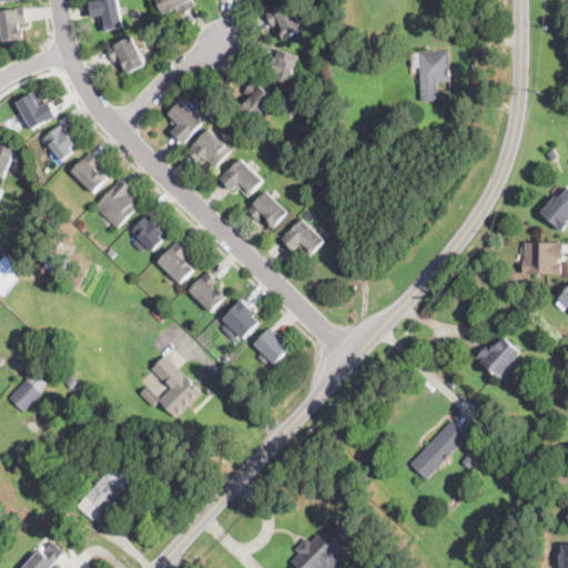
[(119,0),(122,13),(123,18),(125,27),(102,32),(99,17),(94,18),(91,3),(91,2),(102,0),(119,0)]
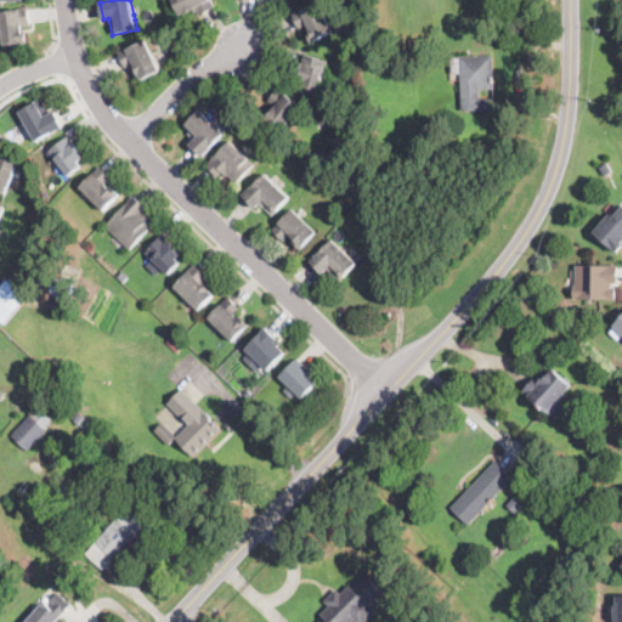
[(214,0),(218,6),(201,15),(199,11),(196,12),(194,10),(181,16),(176,9),(173,0),(214,0)]
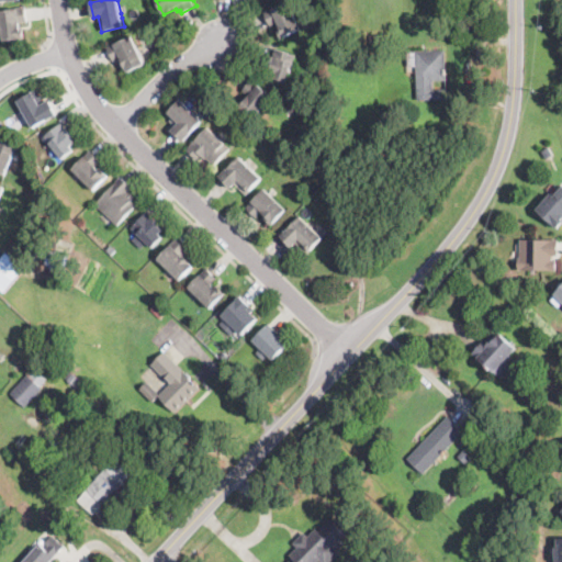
[(296,19),(302,29),(282,38),(279,31),(282,30),(280,26),(279,26),(278,24),(271,27),(265,13),(289,2),(296,19)]
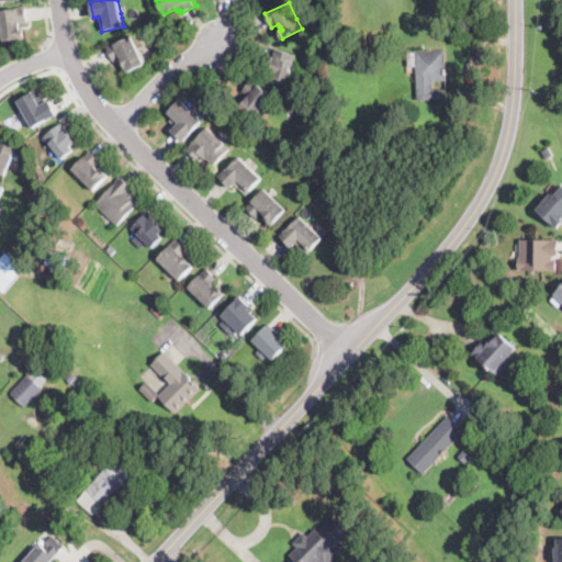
[(21,27),(21,29),(23,29),(25,38),(4,41),(0,11),(18,9),(26,7),(29,23),(20,24),(21,27)]
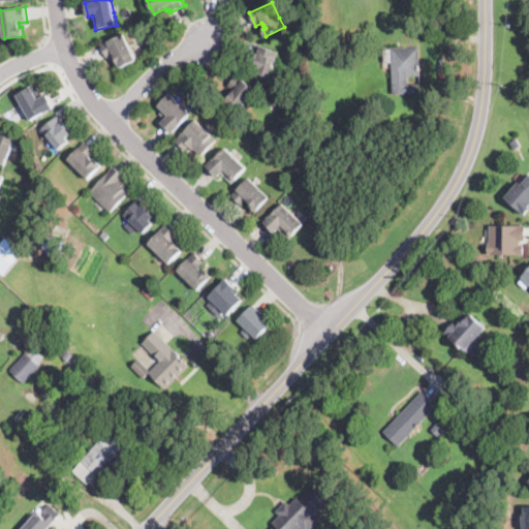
[(365,45),(349,48),(348,34),(364,32),(365,45)]
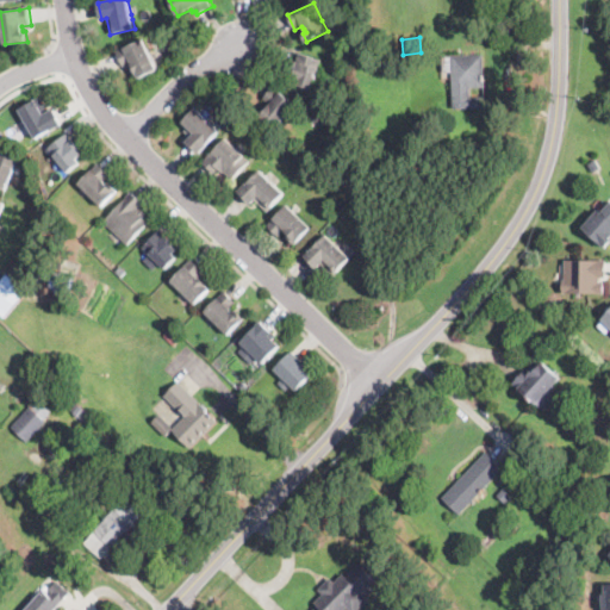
[(150,54),(157,67),(159,69),(139,79),(137,74),(134,75),(129,64),(124,67),(117,51),(143,38),(150,54)]
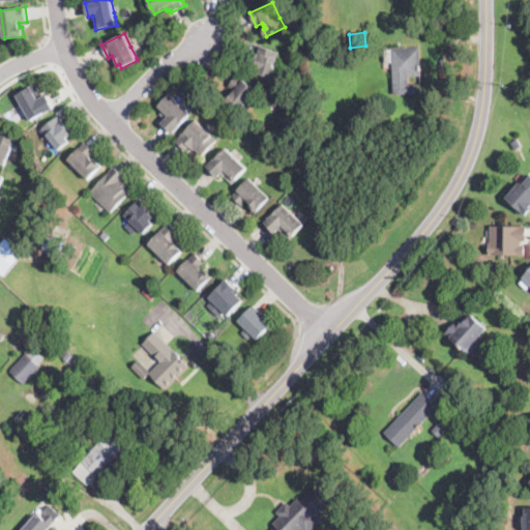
[(278,52),(277,58),(273,78),(259,75),(260,69),(254,67),(257,53),(259,53),(260,47),(280,51),(278,52)]
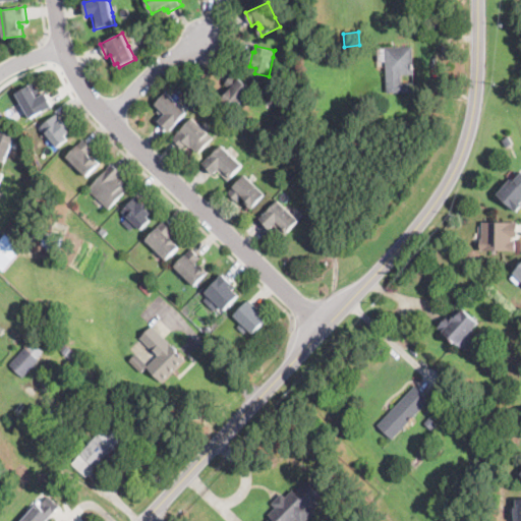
[(402,75),(402,83),(414,82),(414,92),(388,93),(386,49),(387,49),(387,48),(413,47),(414,74),(402,75)]
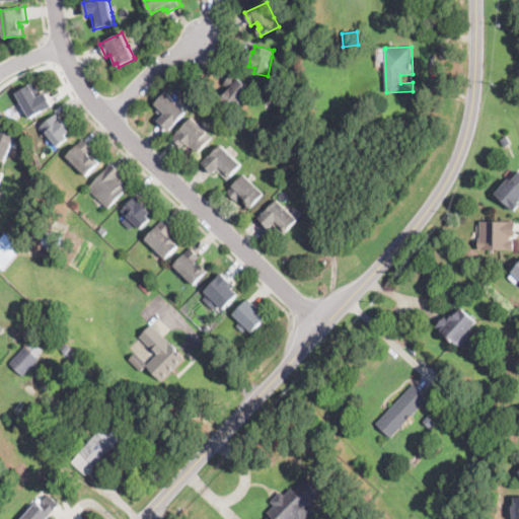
[(249,93),(245,98),(235,110),(220,98),(225,92),(227,94),(231,89),(224,84),(233,73),(252,88),(249,93)]
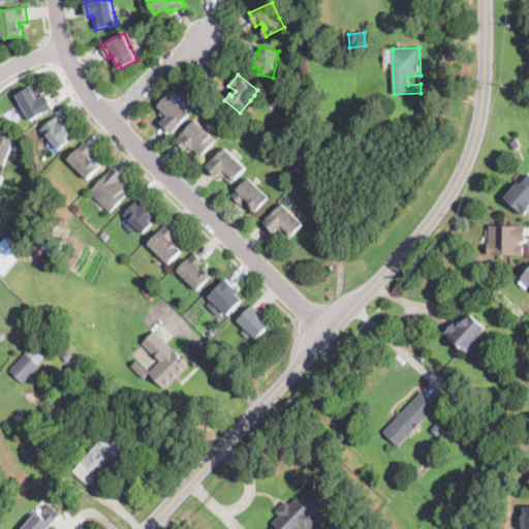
[(41,95),(42,97),(48,94),(55,107),(32,121),(31,120),(17,94),(35,84),(41,95)]
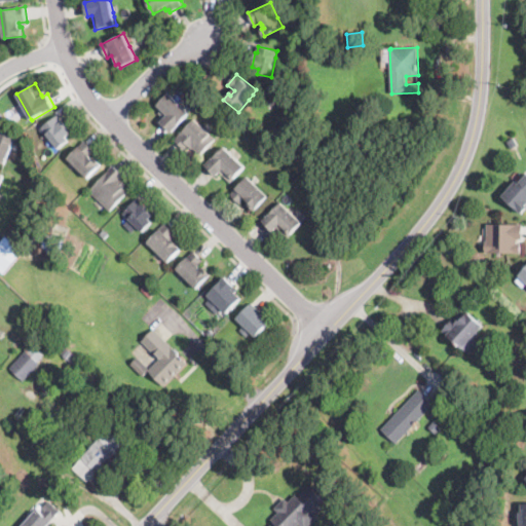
[(175,130),(173,133),(161,123),(165,119),(159,113),(162,110),(158,106),(170,94),(190,113),(175,130)]
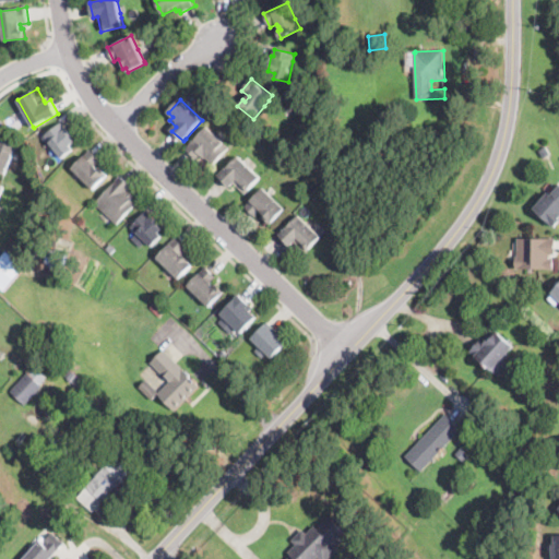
[(66,157),(62,159),(45,137),(62,123),(73,138),(73,139),(76,143),(71,146),(74,151),(66,157)]
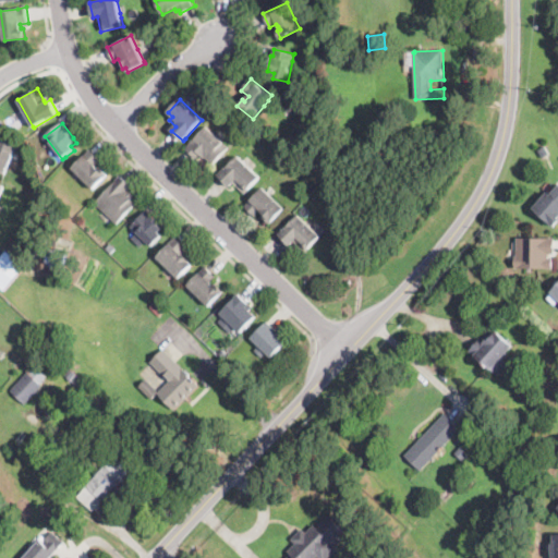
[(221,140),(225,144),(229,148),(213,165),(206,158),(205,159),(202,156),(197,160),(185,148),(192,141),(193,142),(207,126),(221,140)]
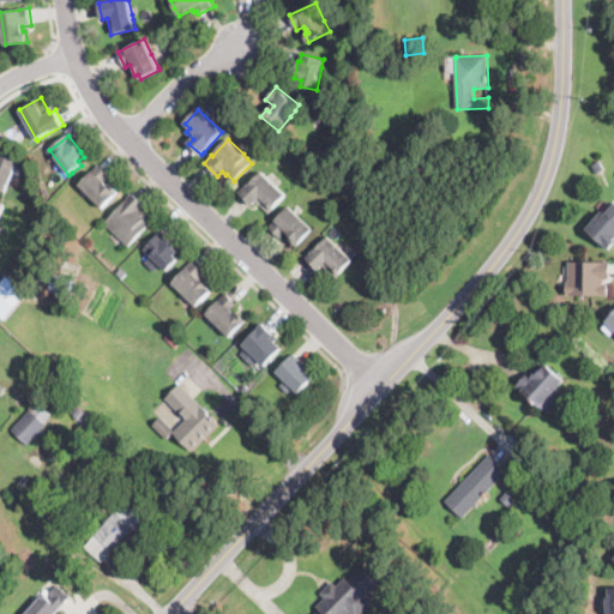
[(17,167),(13,178),(7,192),(0,188),(0,152),(19,161),(17,167)]
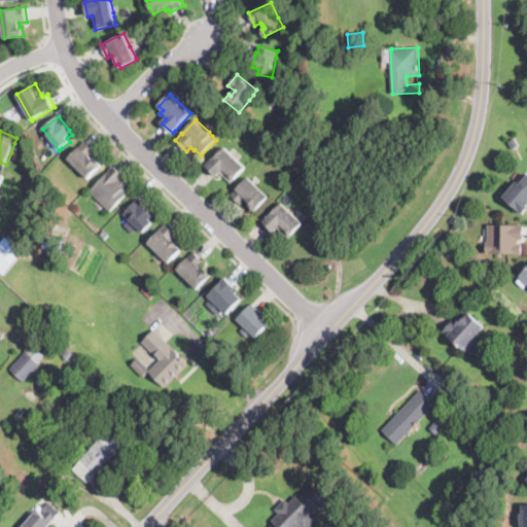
[(514,149),(513,150),(508,142),(515,138),(520,146),(514,149)]
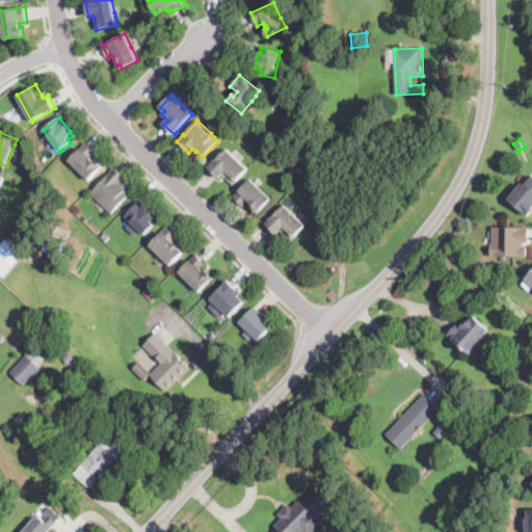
[(91,158),(95,161),(96,159),(104,167),(90,181),(70,160),(86,142),(97,153),(91,158)]
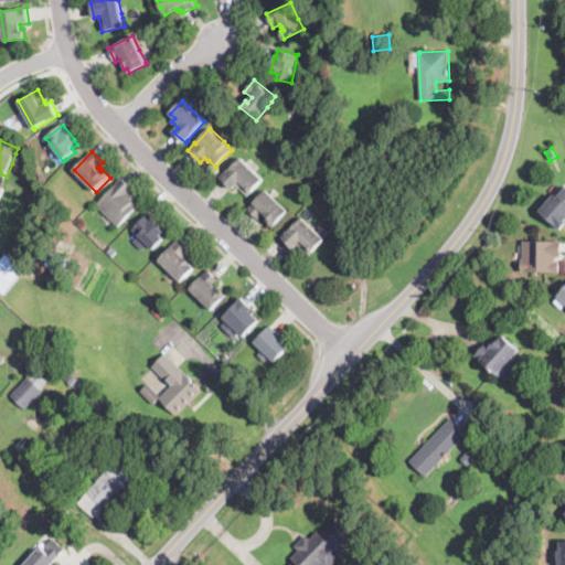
[(251,167),(256,171),(264,179),(248,196),(237,187),(234,190),(227,184),(221,178),(230,170),(231,171),(242,158),(251,167)]
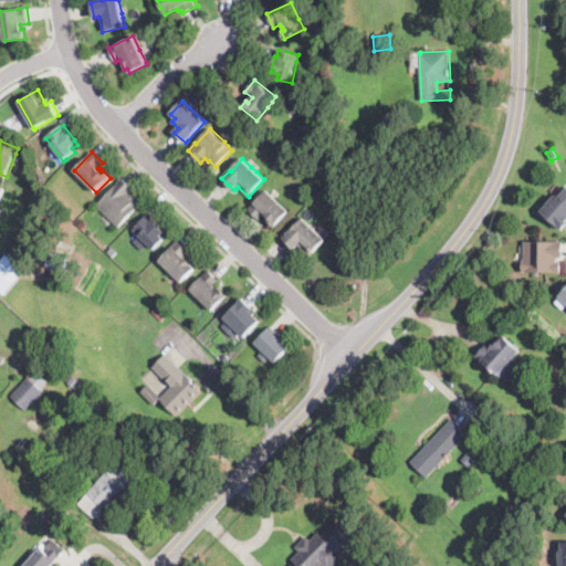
[(119,228),(96,206),(123,178),(134,189),(130,192),(137,198),(134,201),(139,207),(119,228)]
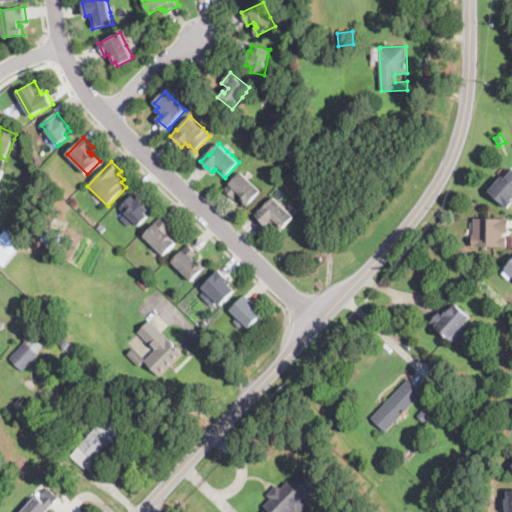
[(511,205),(509,209),(489,191),(502,176),(505,179),(511,170),(511,205)]
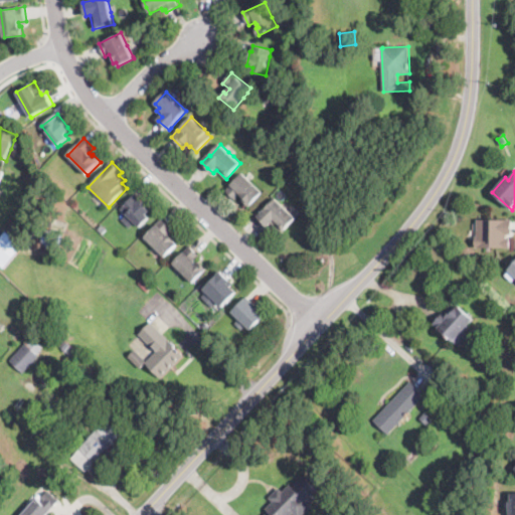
[(263,192),(261,194),(250,206),(244,200),(246,198),(242,194),(235,200),(226,191),(242,173),(263,192)]
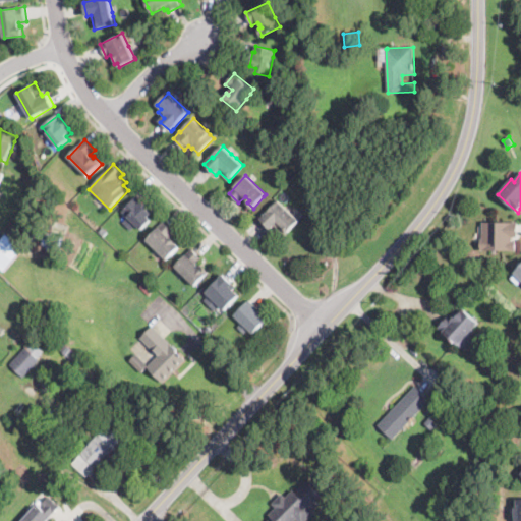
[(142,204),(145,201),(152,210),(151,211),(156,216),(142,230),(123,211),(136,197),(142,204)]
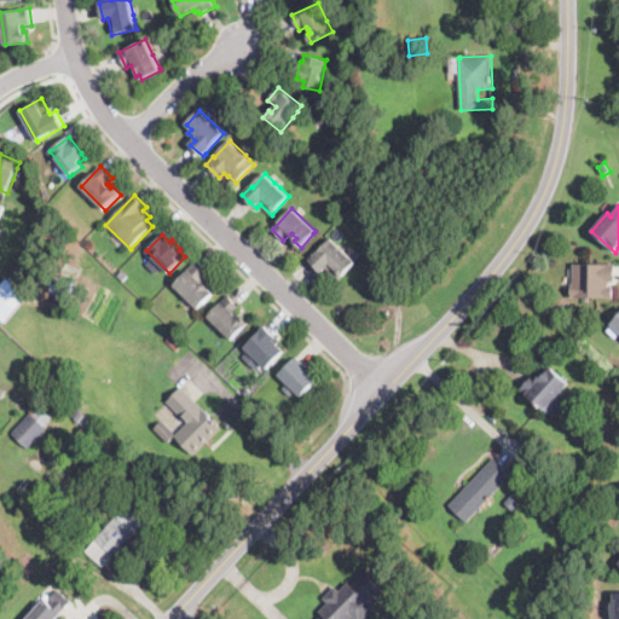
[(351,267),(339,279),(328,268),(323,273),(311,260),(331,238),(356,262),(351,267)]
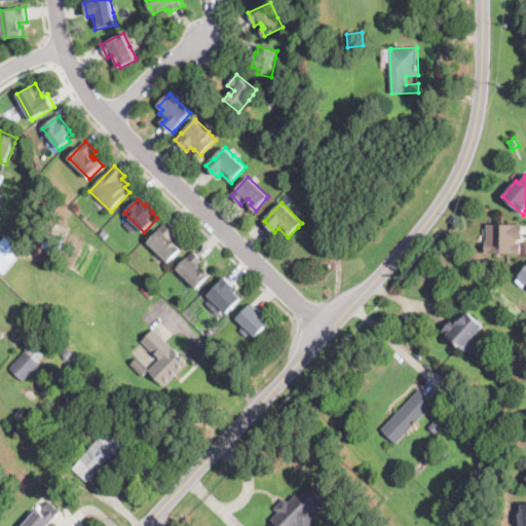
[(170,262),(168,263),(148,241),(149,240),(165,224),(176,234),(173,236),(175,238),(173,240),(182,250),(170,262)]
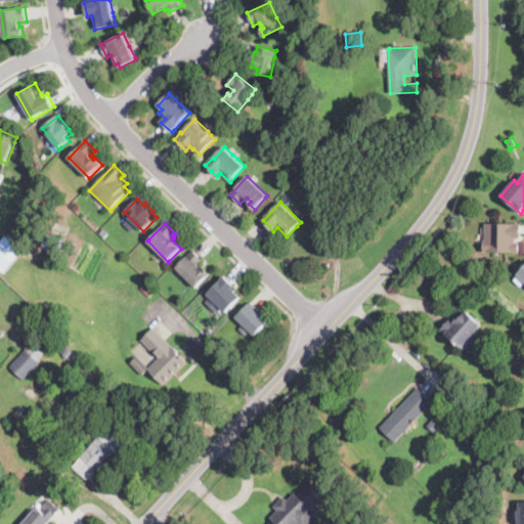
[(516,242),(516,244),(519,243),(520,252),(484,253),(484,241),(486,241),(485,224),(521,223),(521,238),(516,238),(516,242)]
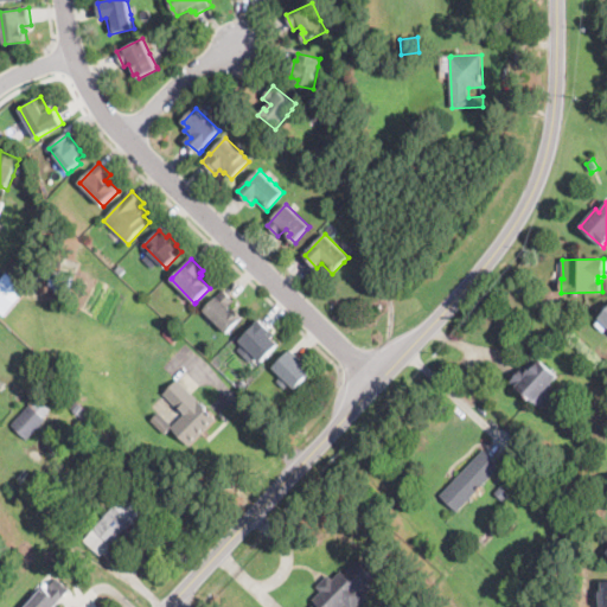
[(126,269),(122,273),(116,268),(120,263),(126,269)]
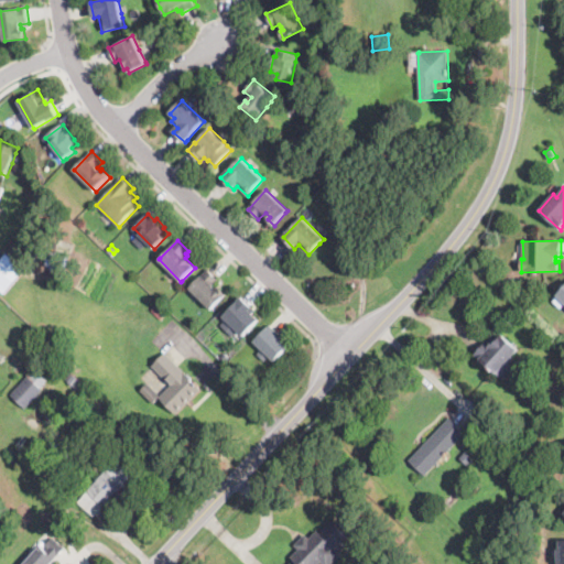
[(51,264),(45,263),(49,250),(55,251),(51,264)]
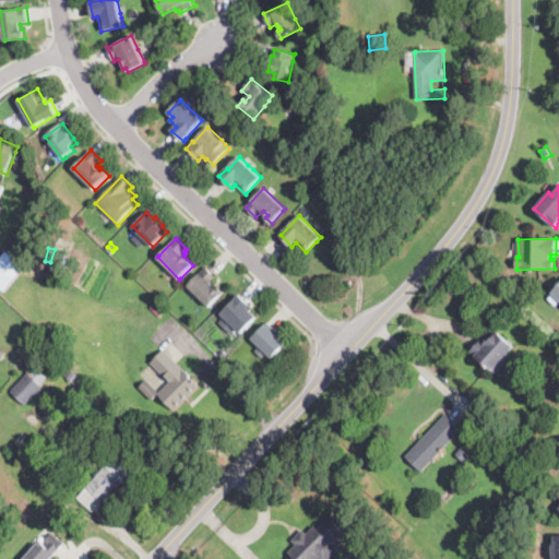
[(24,265),(4,289),(0,285),(0,256),(6,249),(24,265)]
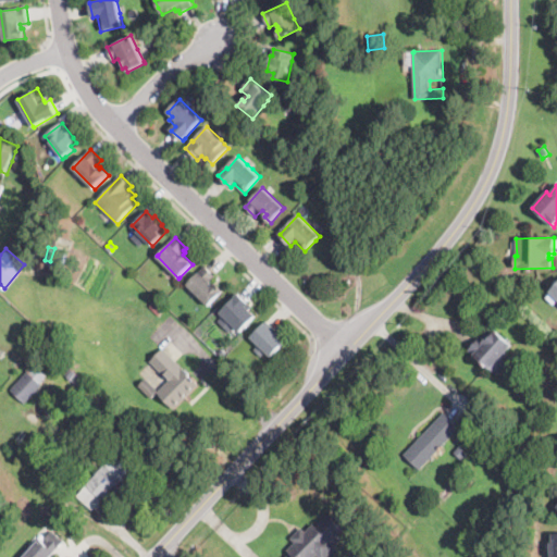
[(214,286),(217,284),(224,292),(210,307),(187,284),(205,265),(217,276),(211,283),(214,286)]
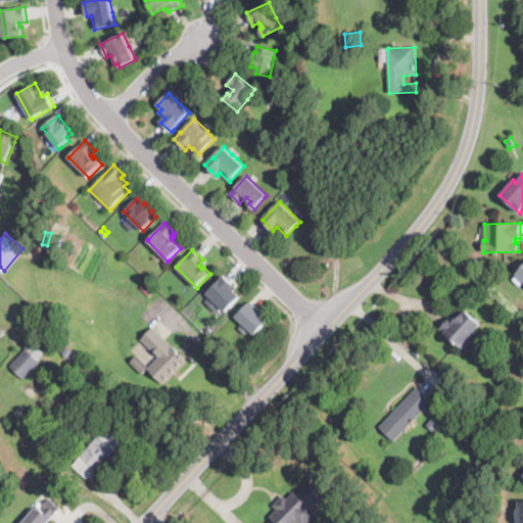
[(31,276),(19,288),(9,280),(20,267),(31,276)]
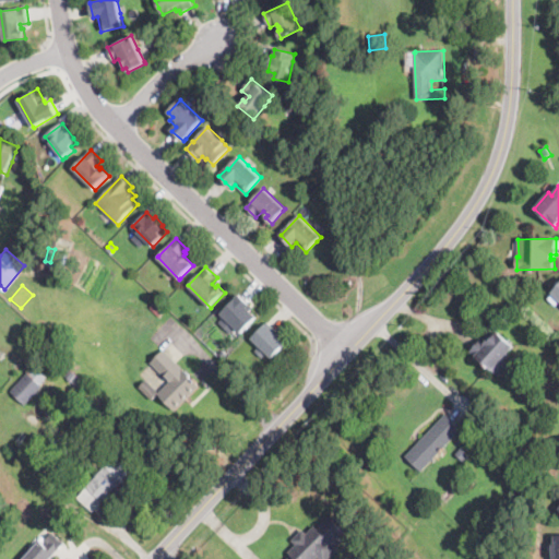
[(530,296),(523,300),(519,294),(525,289),(530,296)]
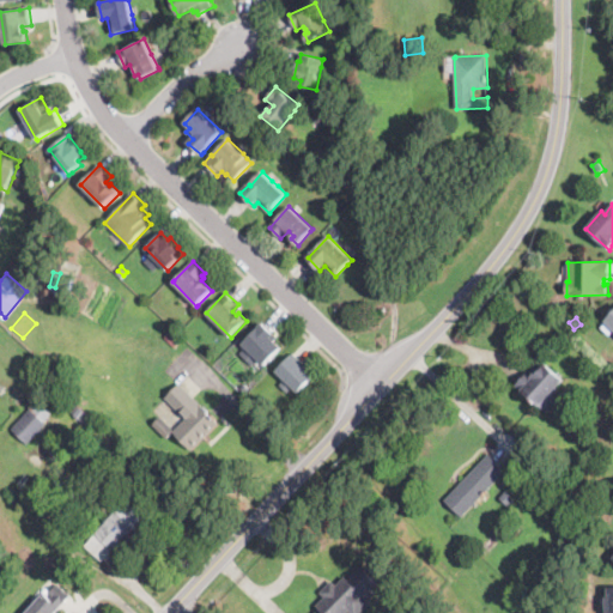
[(268,363),(265,365),(243,344),(244,343),(263,323),(275,334),(272,338),(281,349),(268,363)]
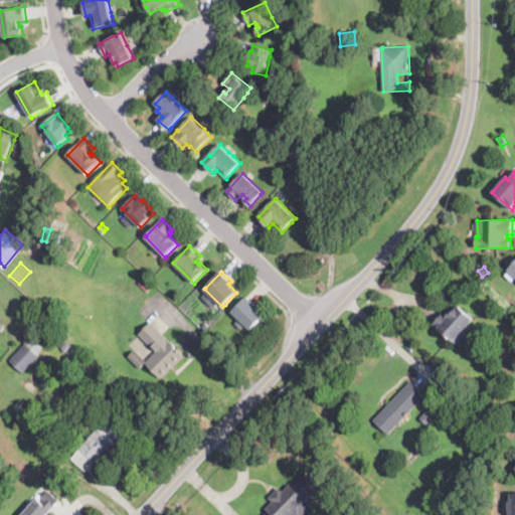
[(153,286),(147,292),(139,283),(144,277),(153,286)]
